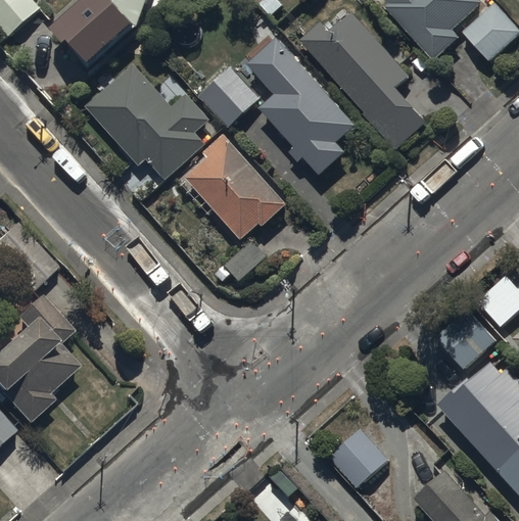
[(86,0),(53,30),(67,46),(72,42),(93,65),(140,24),(147,0),(86,0)]
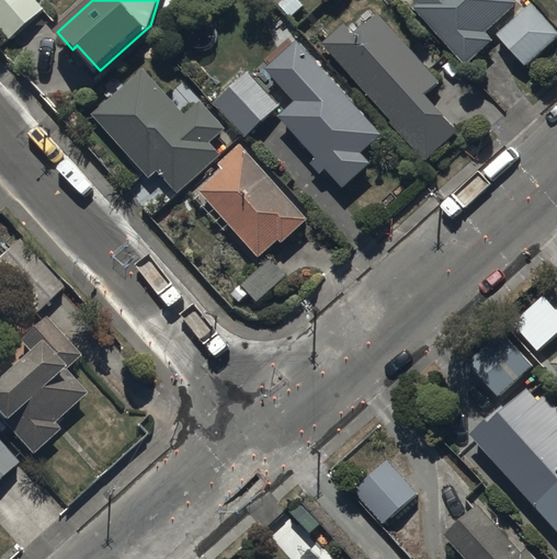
[(518,3),(514,0),(412,0),(418,6),(415,8),(465,65),(491,41),(485,33),(518,3)]
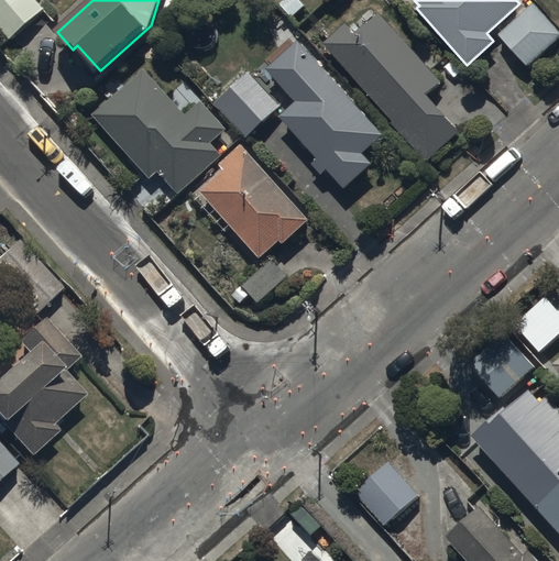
[(558,35),(558,31),(532,2),(497,34),(527,66),(558,35)]
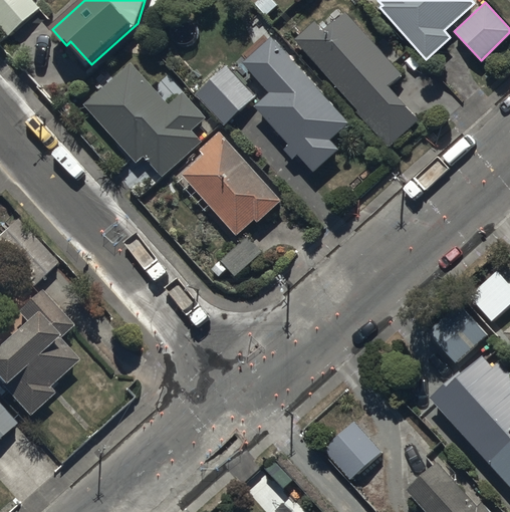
[(402,75),(343,11),(322,31),(314,21),(292,41),(389,147),(420,118),(390,85),(402,75)]
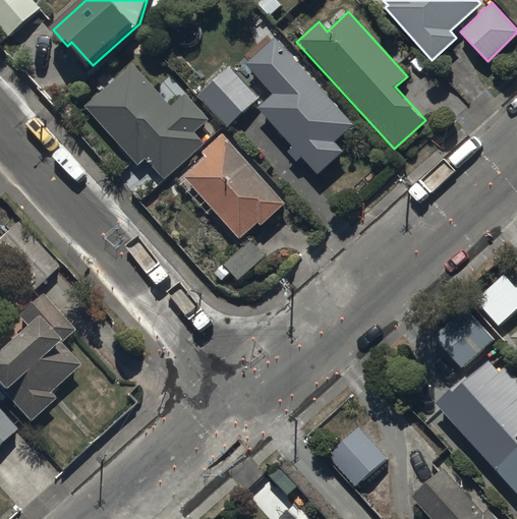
[(354,125),(275,38),(246,63),(272,92),(257,105),(292,143),(285,150),(296,163),(302,157),(318,174),(345,150),(337,141),(354,125)]
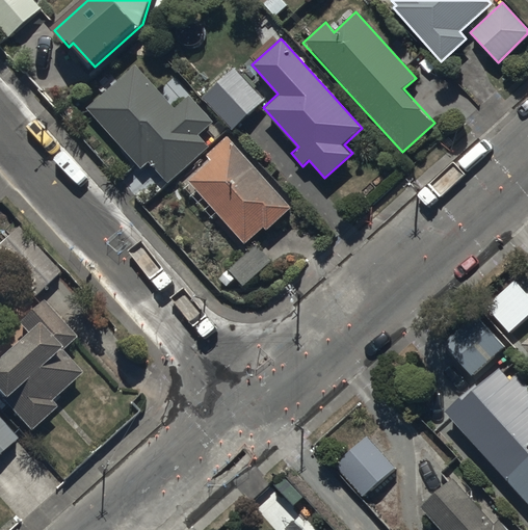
[(174,108),(133,63),(113,81),(109,77),(95,90),(100,96),(85,108),(139,168),(149,161),(166,182),(207,146),(198,134),(211,122),(188,96),(174,108)]
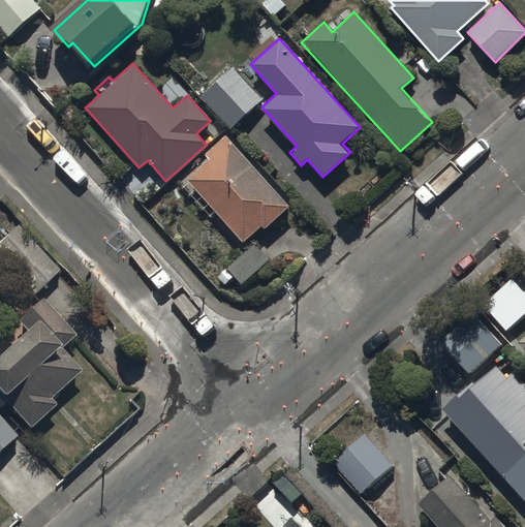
[(261,99),(232,67),(199,97),(229,129),(261,99)]
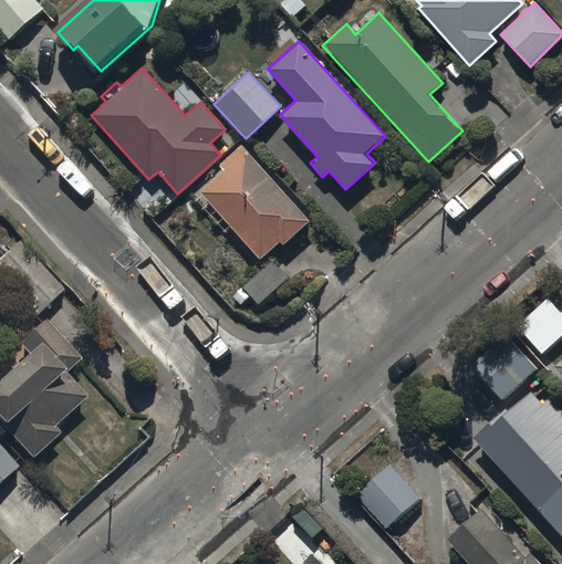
[(311,221),(241,144),(219,164),(225,171),(201,192),(261,259),(281,242),(283,246),(311,221)]
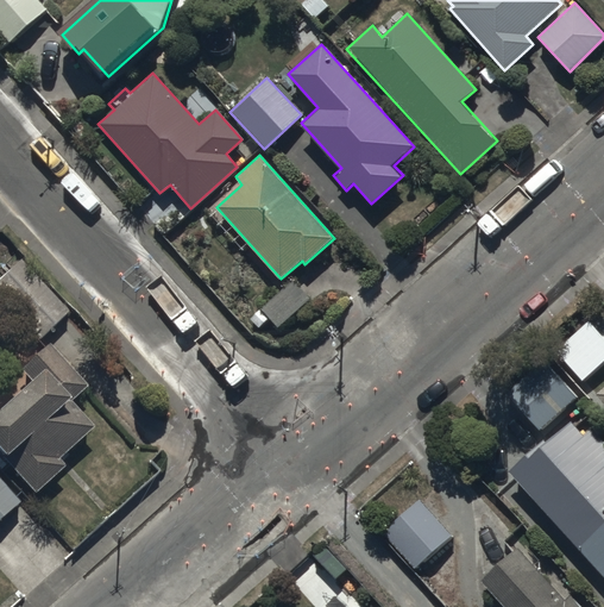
[(65,313),(16,260),(0,273),(0,301),(36,340),(65,313)]
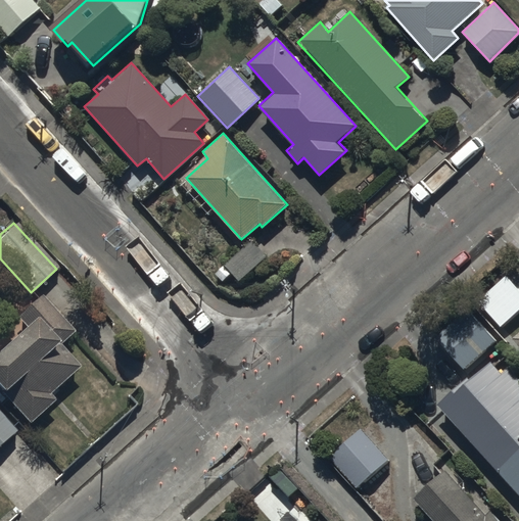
[(266,255),(250,240),(213,274),(220,282),(230,273),(238,281),(266,255)]
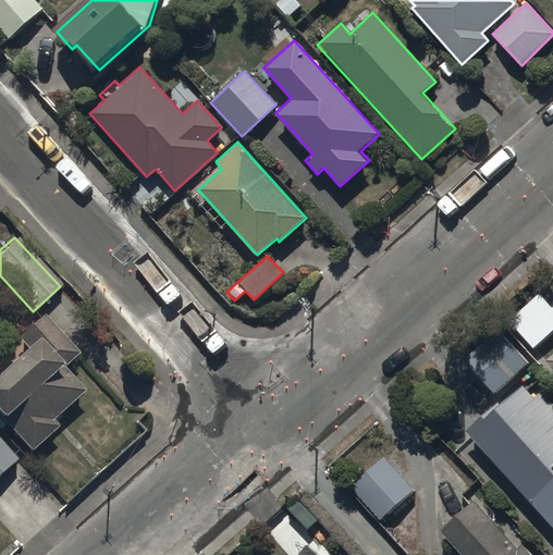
[(15,337),(27,350),(0,375),(0,414),(4,418),(1,421),(31,452),(57,428),(50,421),(83,391),(62,368),(77,354),(40,313),(15,337)]
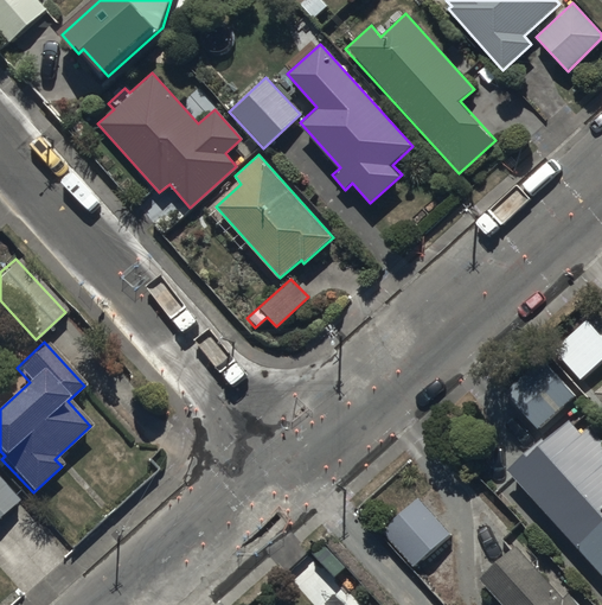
[(504,389),(537,428),(572,397),(540,358),(504,389)]
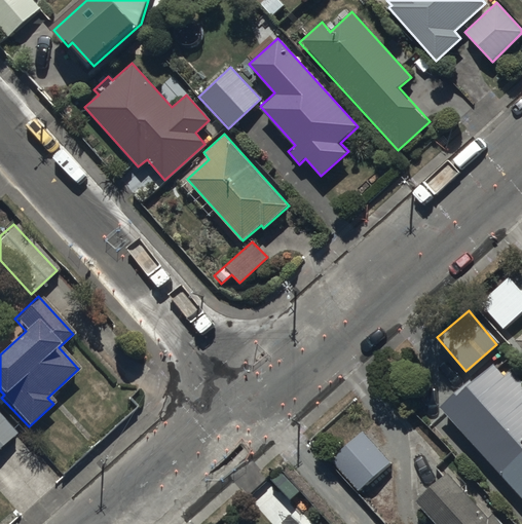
[(491,361),(439,407),(521,499),(521,382),(511,371),(506,376),(491,361)]
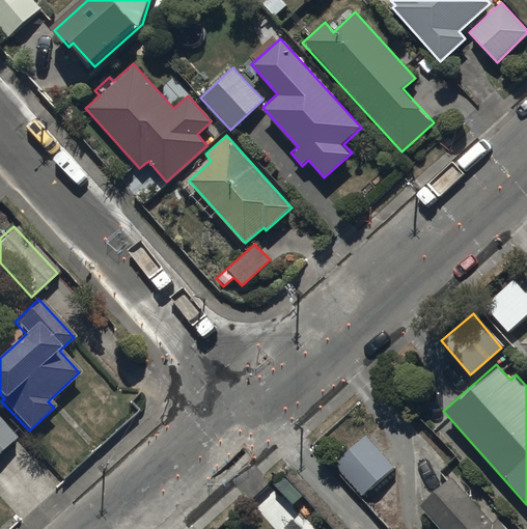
[(0,451),(15,439),(0,422),(0,451)]
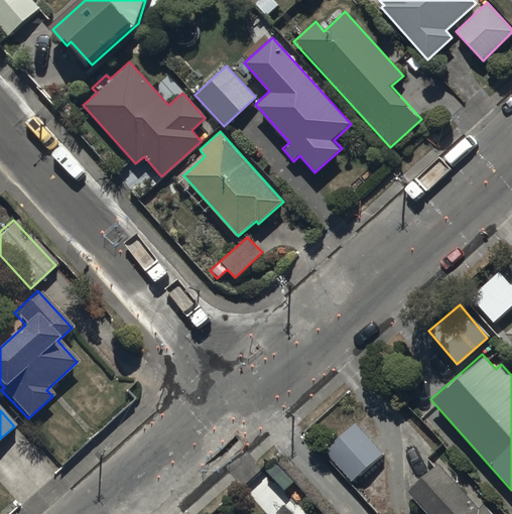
[(380,454),(352,422),(326,445),(354,477),(380,454)]
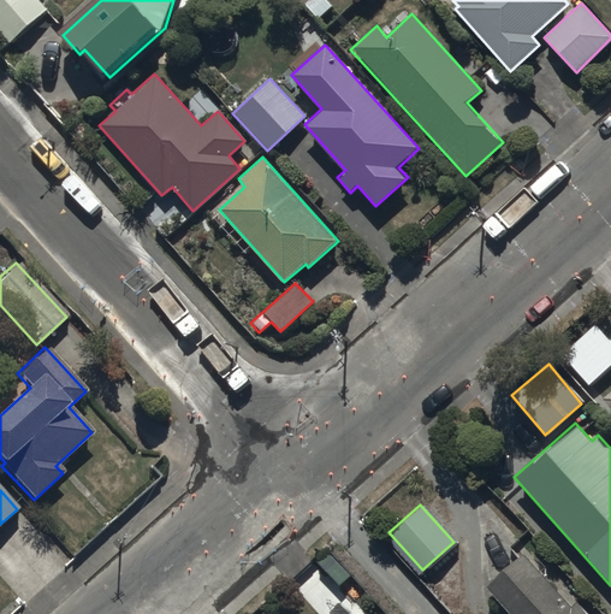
[(569,606),(522,553),(485,586),(509,613),(585,613),(574,602),(569,606)]
